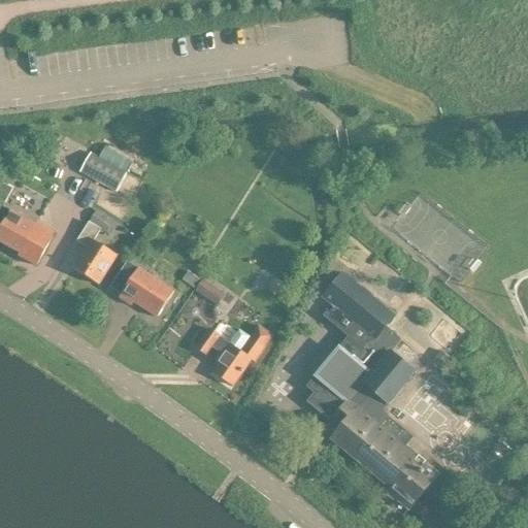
[(99,157),(91,152),(80,171),(117,192),(134,159),(105,144),(99,157)]
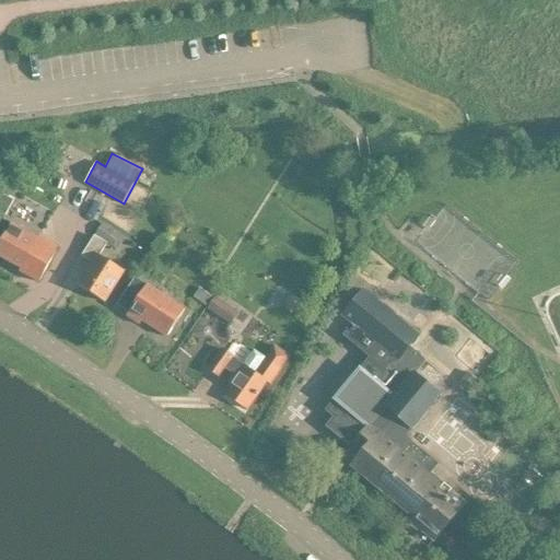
[(0,218),(3,220),(14,200),(3,195),(0,200),(0,218)]
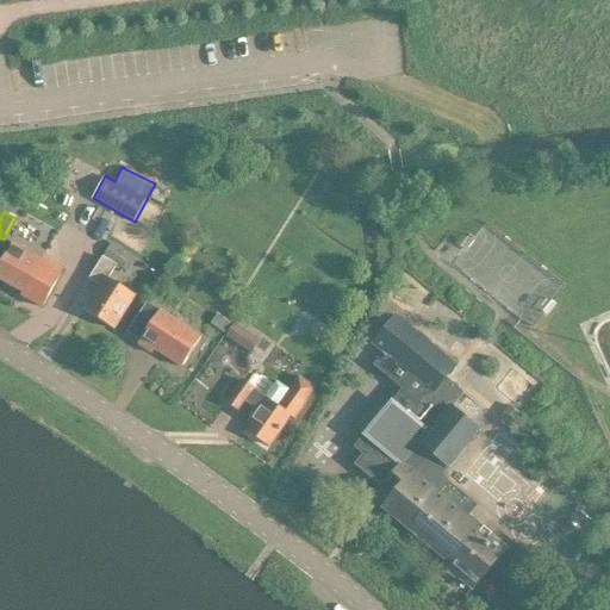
[(114,329),(135,296),(107,278),(116,265),(129,273),(136,257),(111,242),(88,279),(99,286),(83,310),(114,329)]
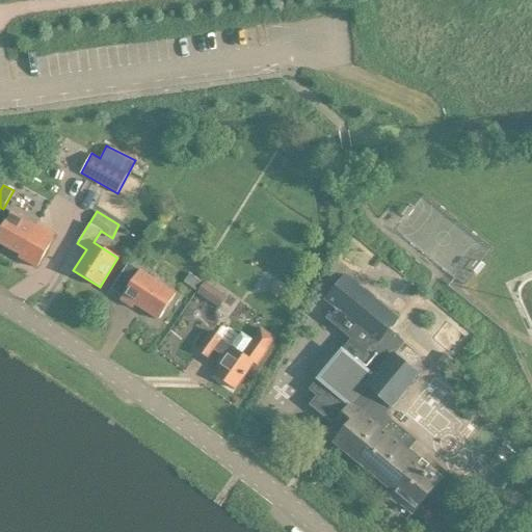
[(11,212),(0,232),(0,243),(20,255),(19,258),(36,267),(55,233),(37,223),(36,225),(11,212)]
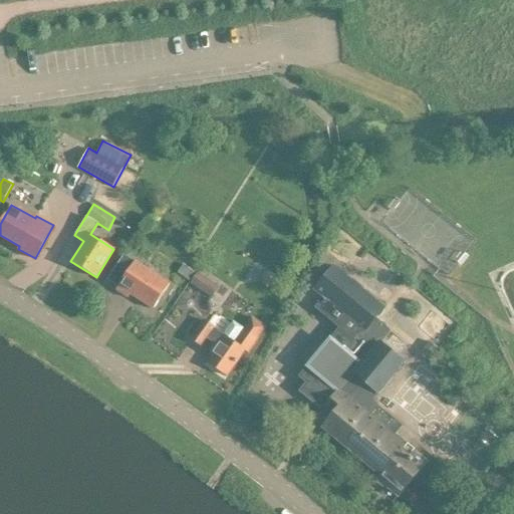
[(107,279),(117,286),(115,289),(127,298),(130,294),(154,309),(170,283),(123,253),(107,279)]
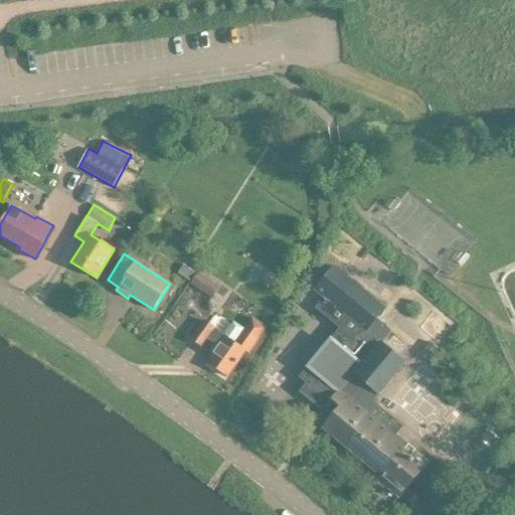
[(177,274),(190,283),(195,273),(182,265),(177,274)]
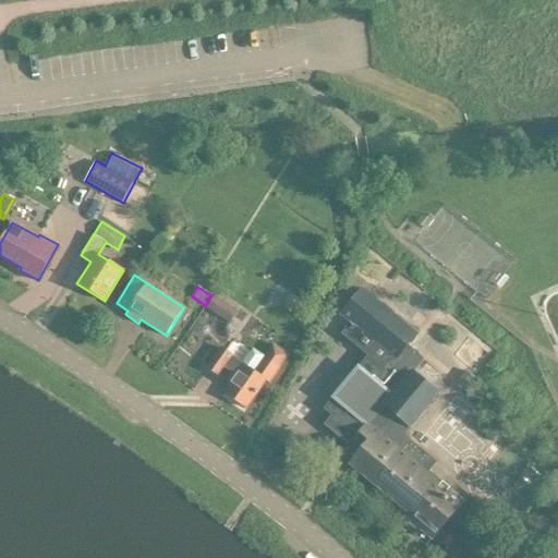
[(368,356),(325,409),(332,415),(325,425),(359,452),(350,463),(413,516),(439,483),(427,473),(435,463),(402,435),(410,426),(411,427),(438,392),(413,373),(424,360),(408,346),(417,334),(363,289),(342,314),(355,326),(348,335),(344,332),(342,335),(368,356)]
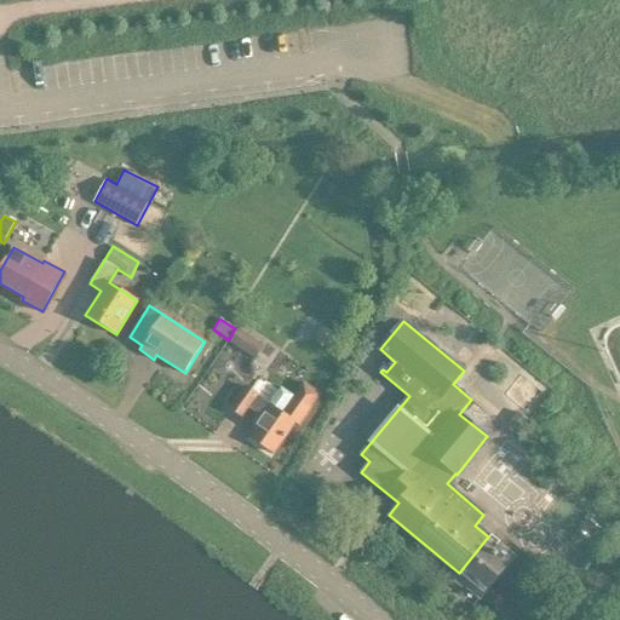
[(263,346),(237,329),(229,342),(254,359),(263,346)]
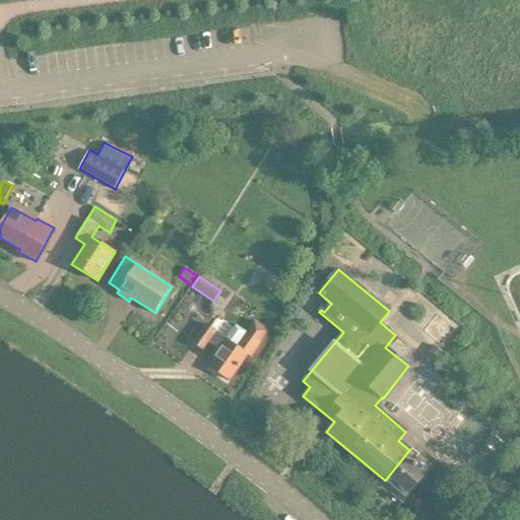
[(218,349),(208,365),(230,381),(248,354),(251,356),(268,331),(254,321),(246,332),(235,325),(224,338),(205,325),(193,341),(203,349),(208,342),(218,349)]
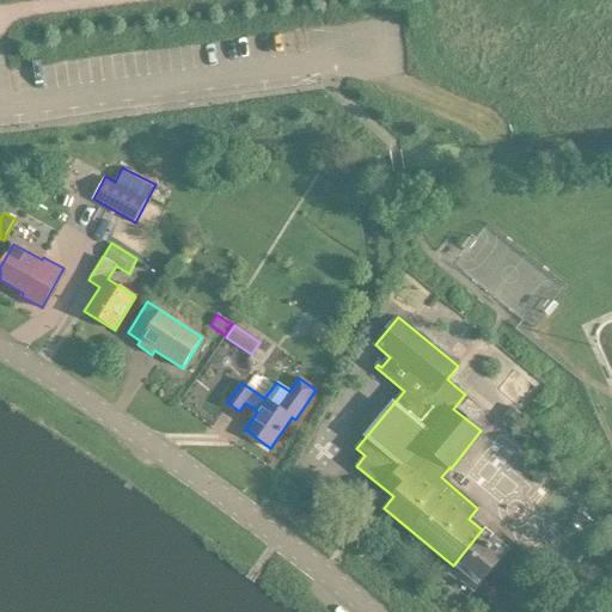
[(508,429),(520,415),(510,407),(499,421),(508,429)]
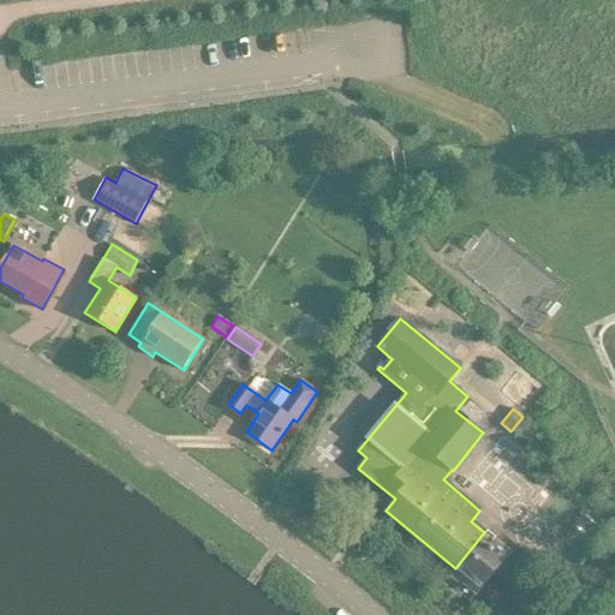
[(455,568),(452,573),(476,593),(493,574),(497,573),(502,566),(502,561),(509,553),(496,542),(491,547),(483,539),(488,535),(484,532),(455,568)]
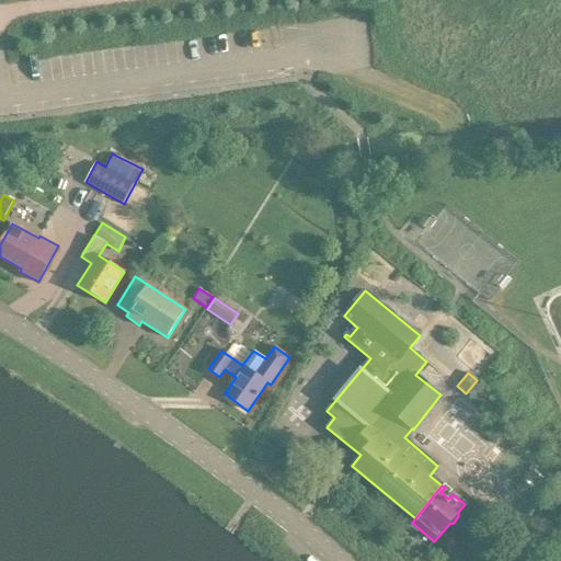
[(556,522),(560,514),(560,494),(546,514),(556,522)]
